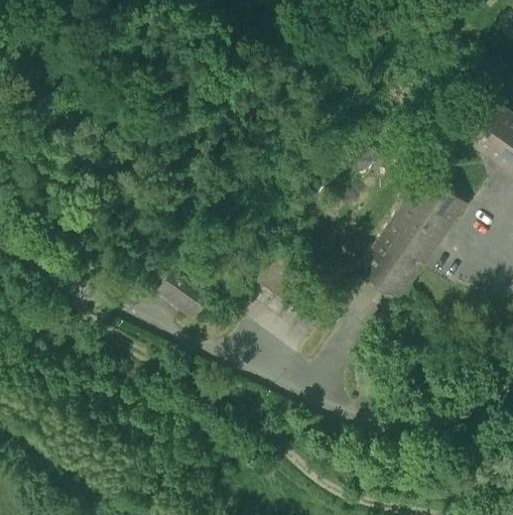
[(512,113),(486,93),(456,135),(512,176),(512,113)]
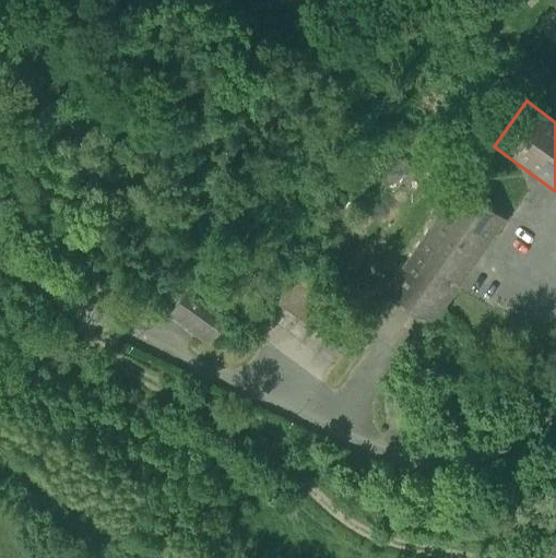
[(383,180),(397,190),(414,168),(400,157),(383,180)]
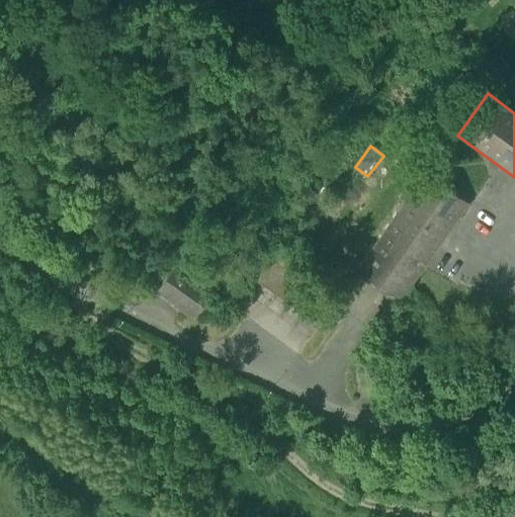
[(402,299),(469,205),(426,174),(358,268),(402,299)]
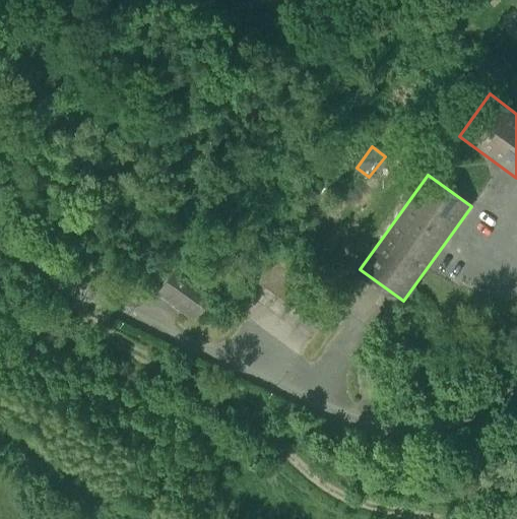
[(275,241),(249,276),(321,329),(346,294),(275,241)]
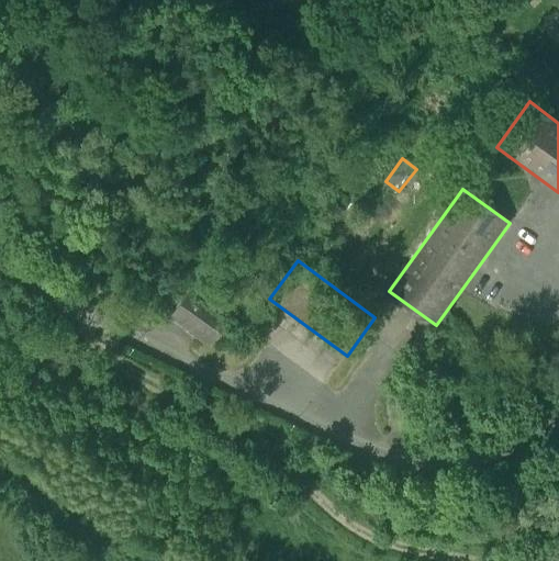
[(194,277),(167,315),(213,347),(237,309),(194,277)]
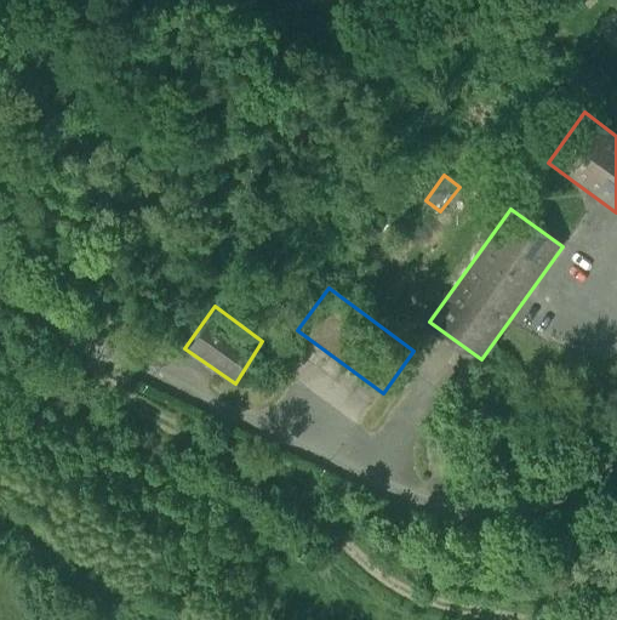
All buildings are outlined.
